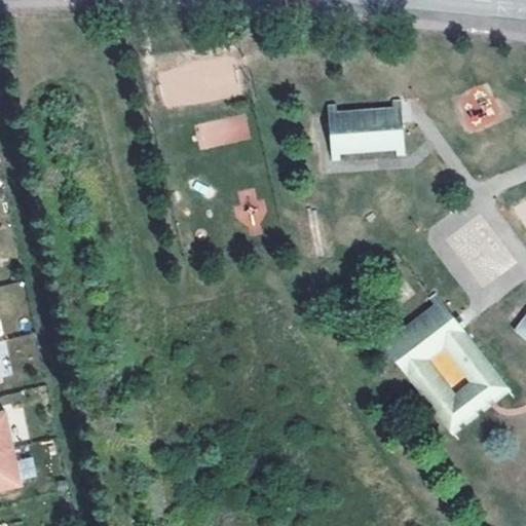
[(338,108),(330,108),(335,161),(342,160),(341,154),(397,149),(398,156),(405,155),(401,103),(393,103),(395,109),(339,114),(338,108)]
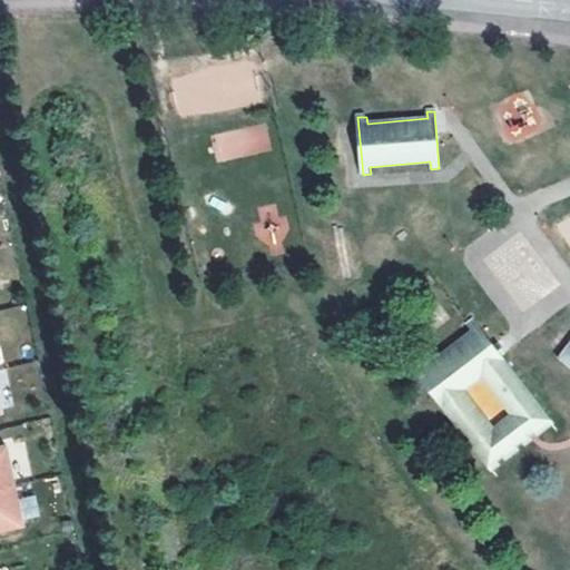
[(413,369),(446,414),(490,471),(551,424),(473,323),(467,327),(470,333),(423,369),(419,364),(413,369)]
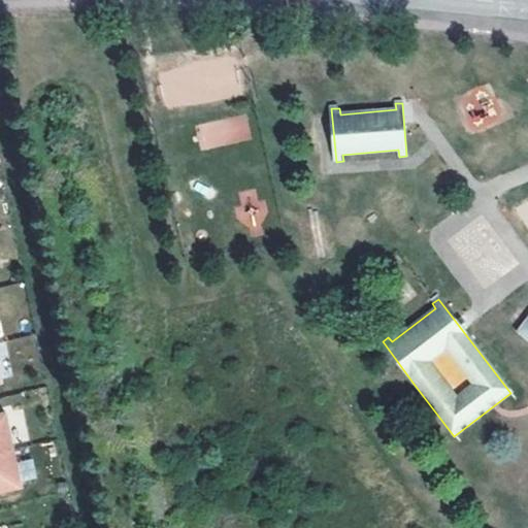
[(527,316),(516,331),(527,340),(527,316)]
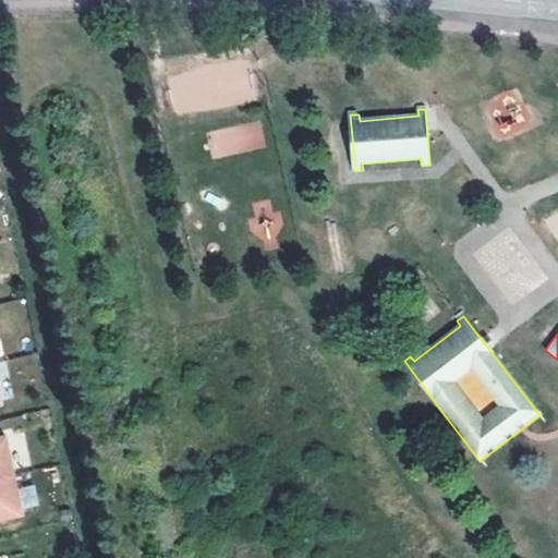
[(0,481),(17,478),(9,440),(0,441),(0,481)]
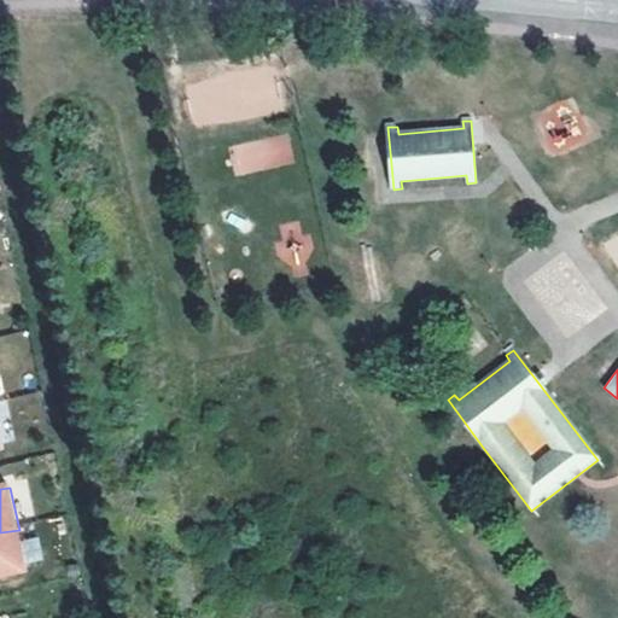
[(19,530),(0,532),(0,576),(28,571),(19,530)]
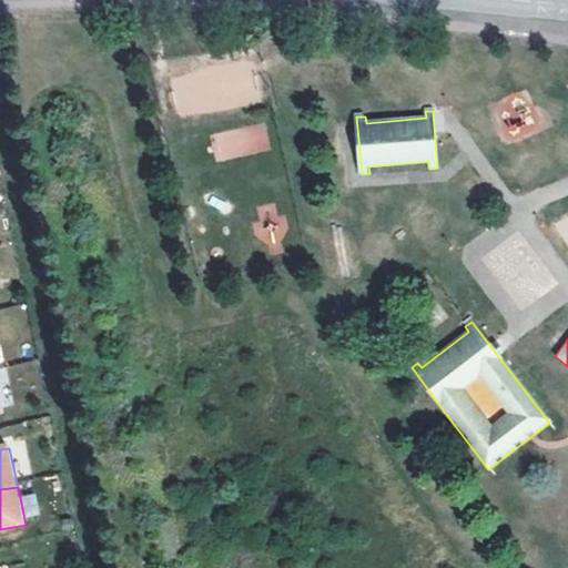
All buildings are outlined.
